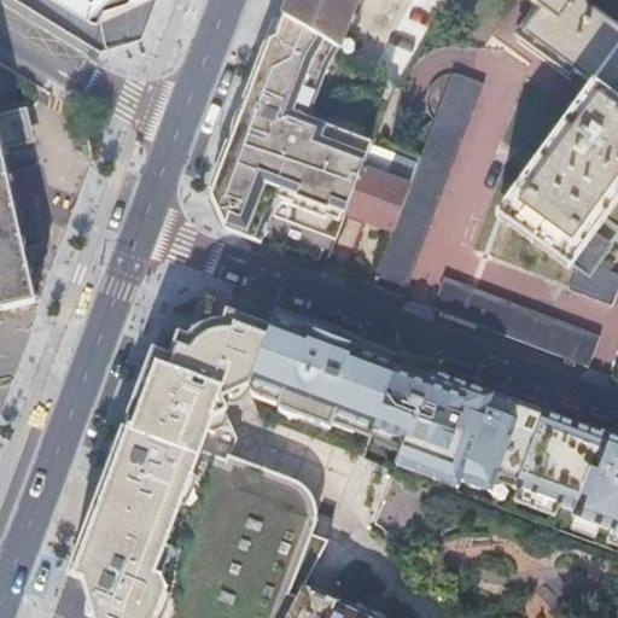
[(89,0),(52,0),(88,22),(110,0),(94,0),(93,1),(89,0)]
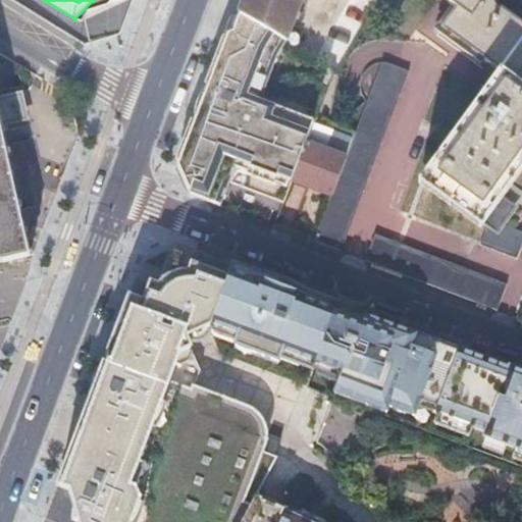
[(248,0),(241,18),(285,45),(304,0),(248,0)]
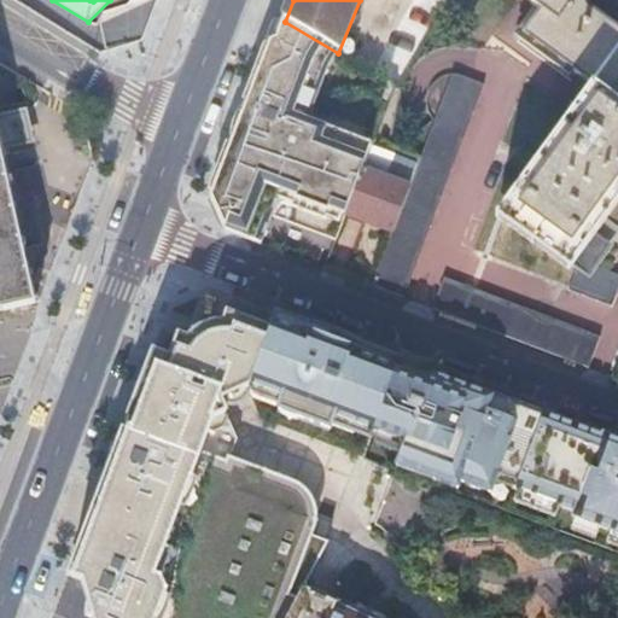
[(595,87),(617,104),(617,28),(616,28),(614,27),(578,0),(525,0),(543,12),(526,38),(579,76),(595,87)]
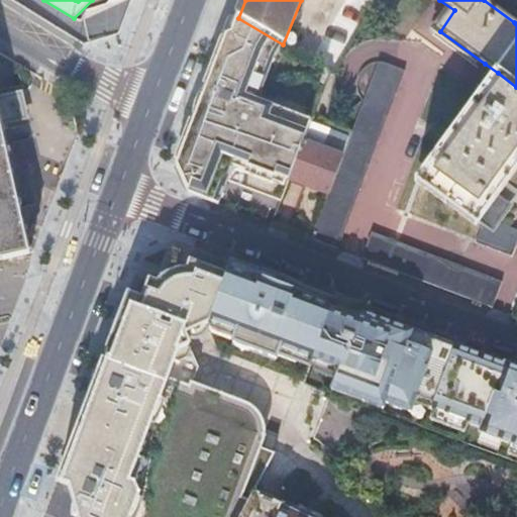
[(271,86),(286,46),(283,44),(238,18),(236,24),(241,25),(229,56),(221,53),(216,67),(220,69),(181,174),(188,195),(217,206),(227,183),(232,185),(271,86)]
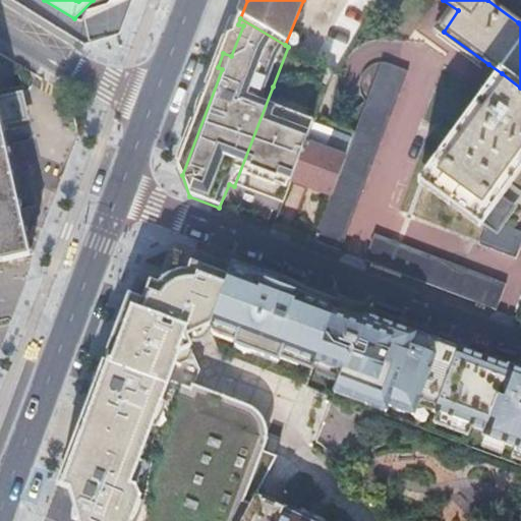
[(326,95),(334,73),(288,47),(273,87),(234,186),(283,205),(292,181),(305,146),(313,125),(321,108),(326,95)]
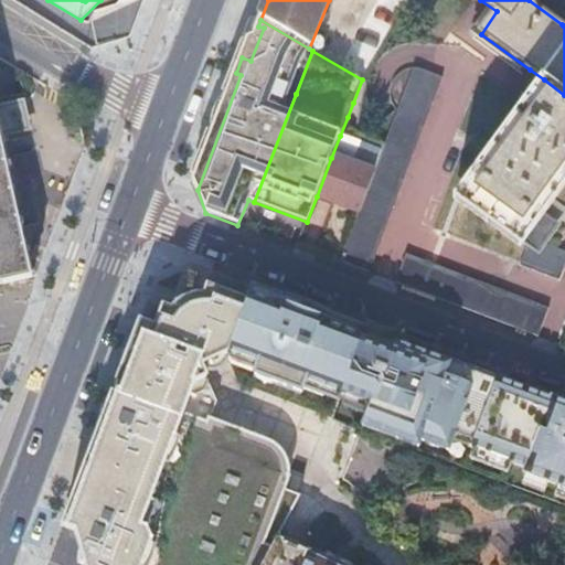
[(412,68),(382,147),(381,151),(372,173),(358,212),(339,263),(369,274),(411,161),(443,78),(412,68)]
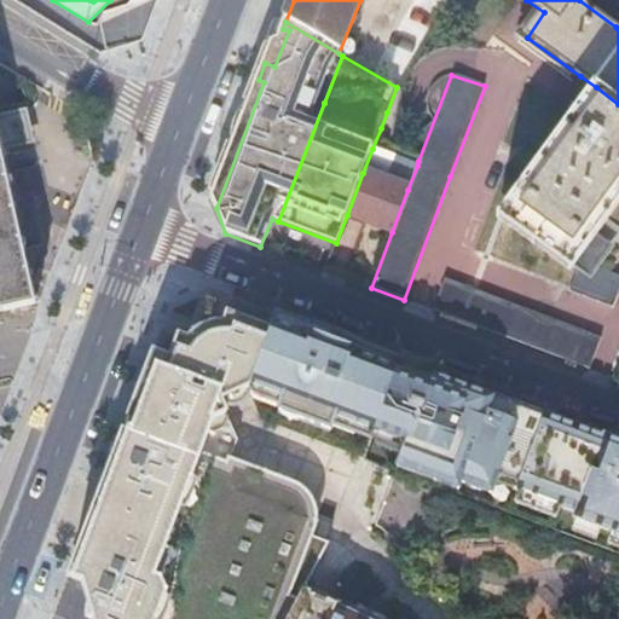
[(618,198),(618,104),(596,87),(510,207),(508,210),(576,260),(586,244),(618,198)]
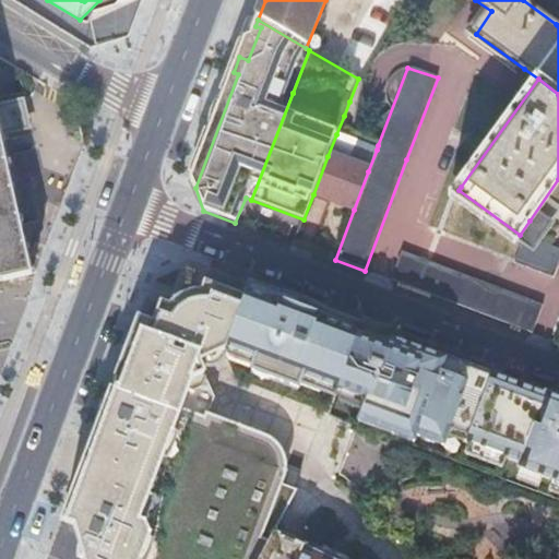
[(19,102),(0,106),(0,130),(1,134),(24,129),(19,102)]
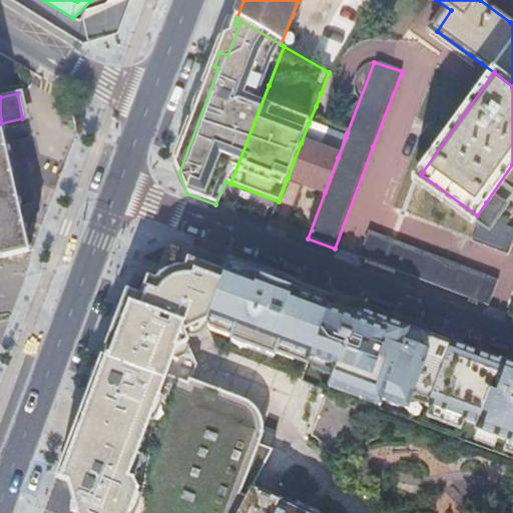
[(0,259),(30,252),(1,123),(0,119),(0,259)]
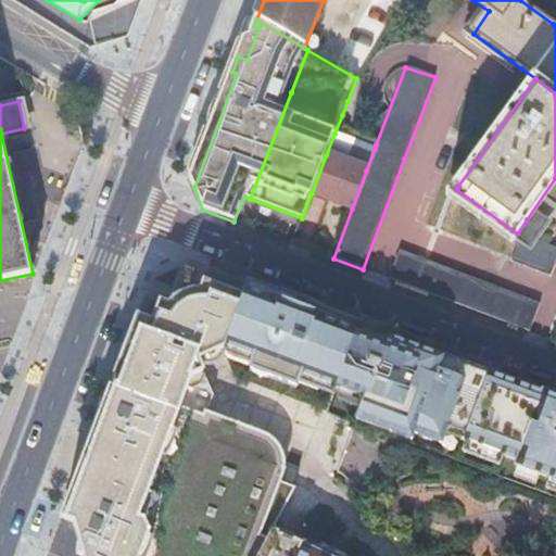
[(366,171),(375,149),(335,134),(326,155),(312,193),(352,209),(366,171)]
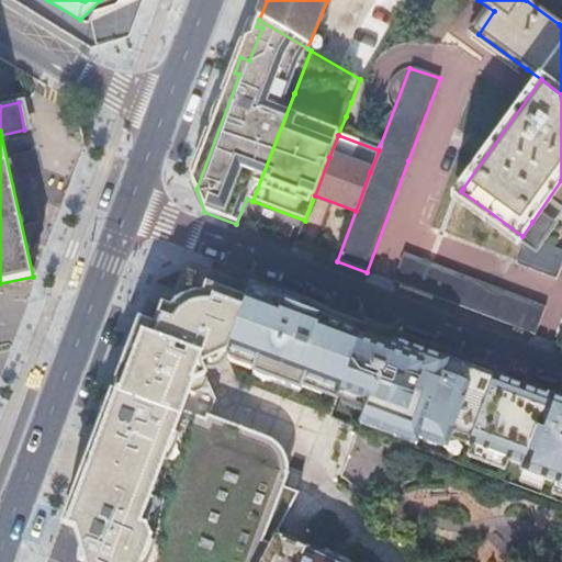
[(517,265),(555,280),(561,263),(561,251),(527,237),(517,265)]
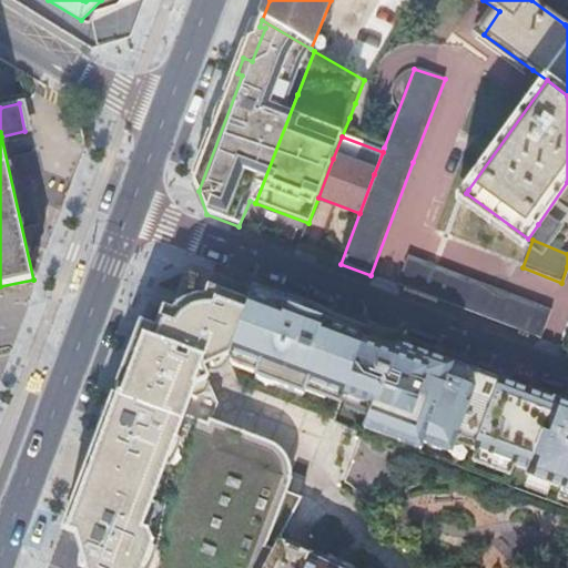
[(509,328),(540,340),(551,311),(408,257),(397,285),(509,328)]
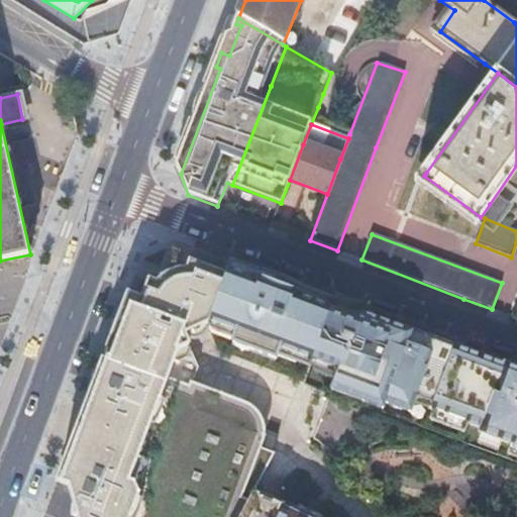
[(223,475),(253,488),(272,454),(260,450),(263,441),(264,435),(264,426),(260,417),(252,409),(244,405),(192,386),(198,369),(186,341),(199,336),(209,332),(208,328),(209,325),(235,335),(233,340),(251,347),(249,351),(276,362),(278,357),(280,351),(298,358),(312,364),(319,345),(335,303),(231,263),(225,277),(190,264),(189,267),(182,265),(175,265),(169,267),(162,271),(156,277),(152,281),(151,284),(148,282),(141,301),(127,295),(120,314),(127,317),(120,336),(113,333),(105,352),(109,354),(106,364),(102,363),(99,370),(62,469),(178,513),(187,489),(189,490),(223,475)]
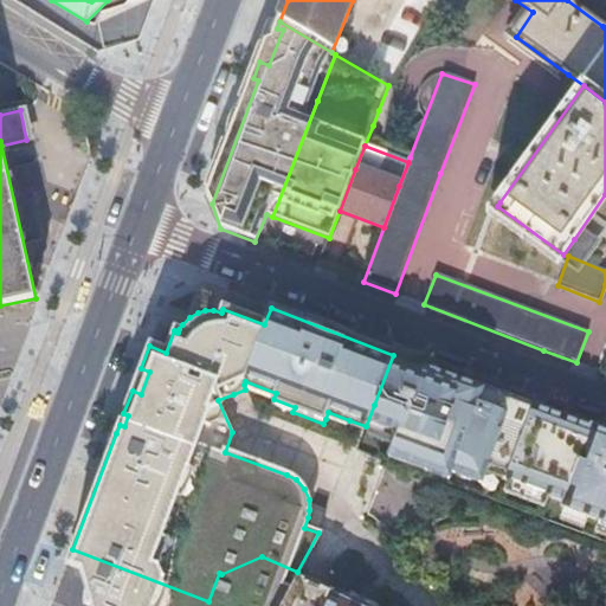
[(393,355),(374,405),(366,426),(371,429),(397,438),(393,447),(388,459),(430,476),(446,432),(466,382),(393,355)]
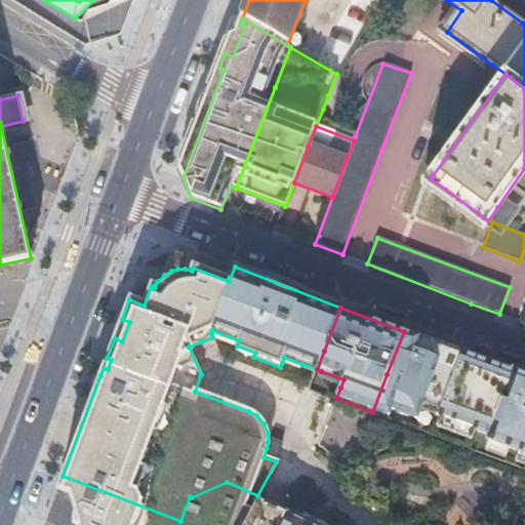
[(129,322),(122,319),(118,331),(115,338),(122,341),(129,322)]
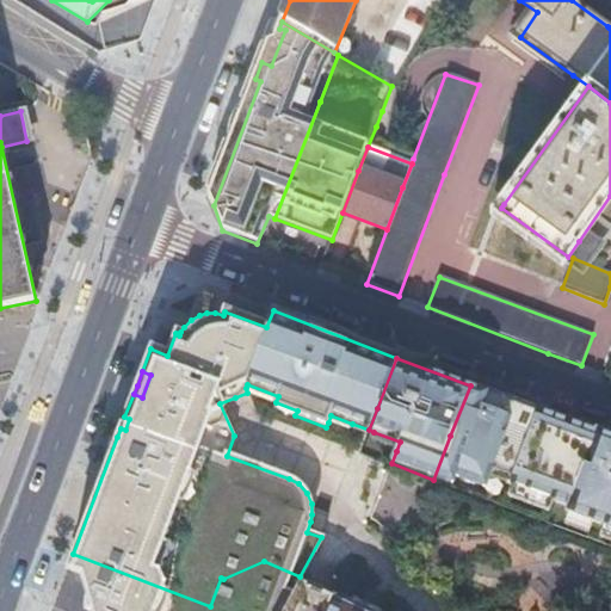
[(246,388),(247,393),(276,403),(276,402),(278,396),(247,384),(246,388)]
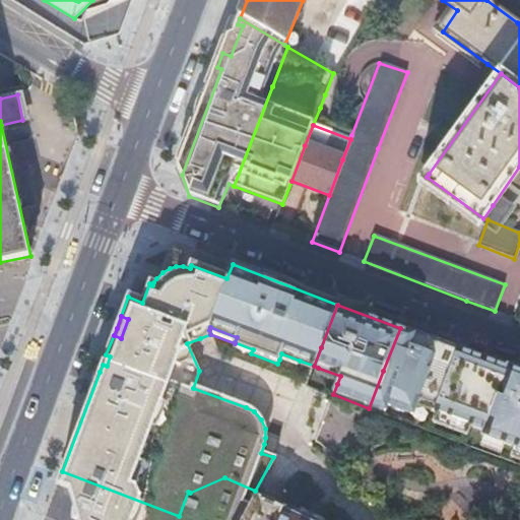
[(400,328),(369,408),(380,412),(382,407),(408,417),(412,404),(436,413),(444,393),(442,392),(458,350),(400,328)]
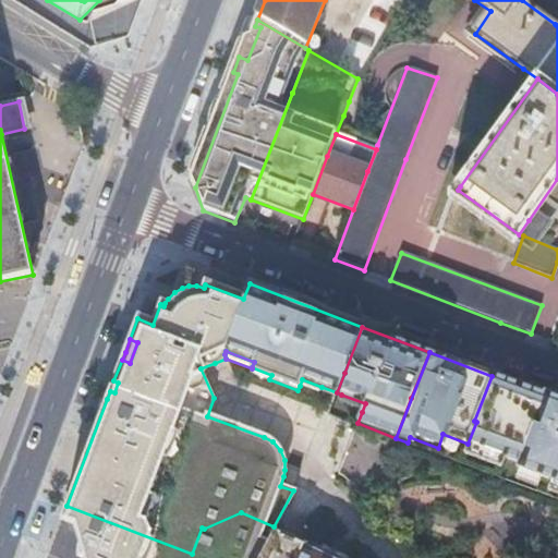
[(252,367),(252,368),(251,372),(254,373),(253,375),(262,378),(268,380),(269,379),(271,375),(252,367)]
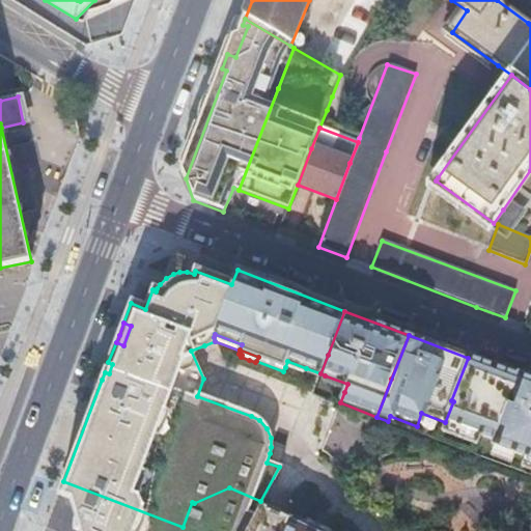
[(453,401),(445,422),(447,423),(481,436),(495,441),(494,446),(496,447),(516,455),(526,458),(530,460),(530,382),(512,374),(468,358),(451,400),(453,401)]
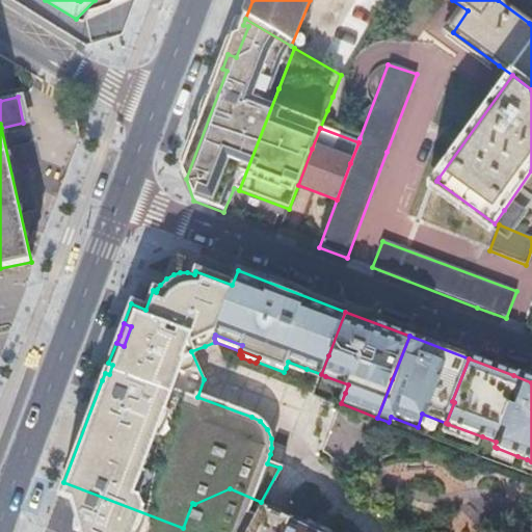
[(288,362),(286,368),(304,375),(307,369),(288,362)]
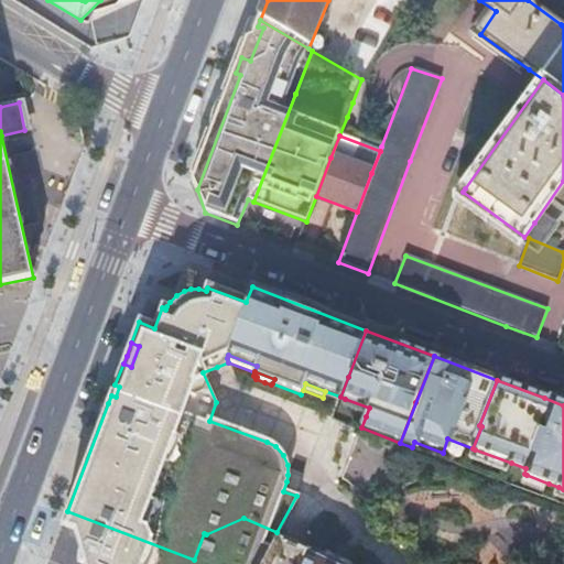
[(369,408),(345,399),(342,408),(366,416),(369,408)]
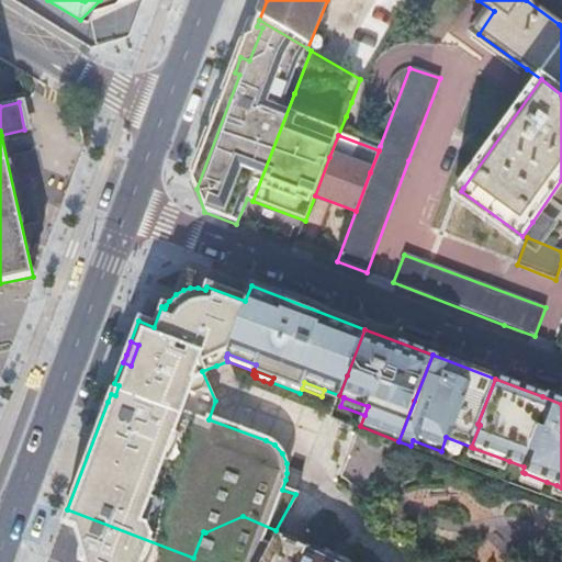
[(509,461),(473,448),(469,458),(506,472),(509,461)]
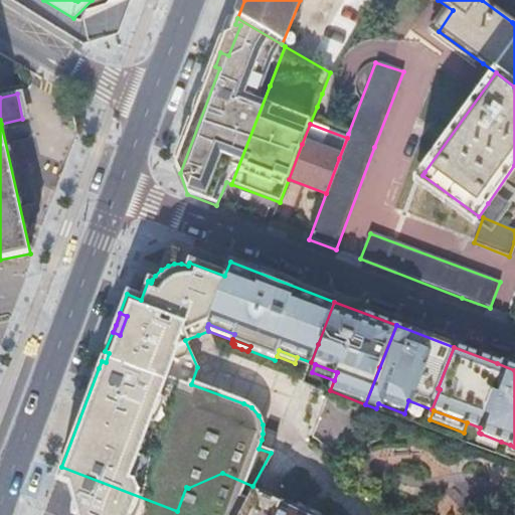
[(501,442),(481,434),(477,443),(497,451),(501,442)]
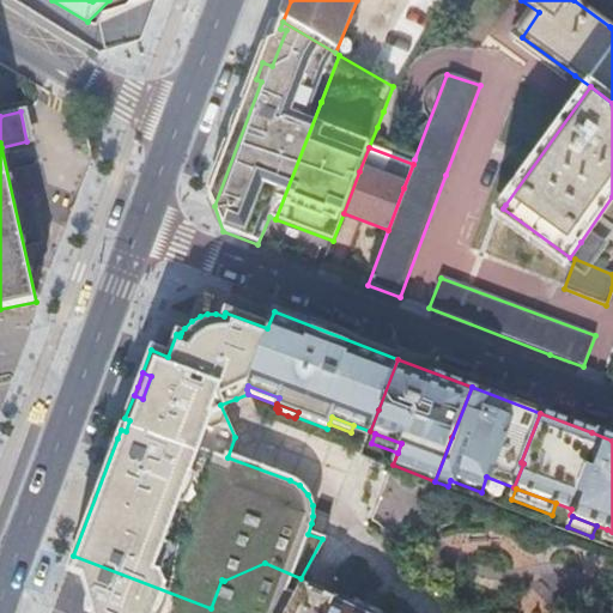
[(284,612),(296,588),(301,578),(265,563),(224,581),(222,580),(211,608),(73,556),(66,572),(82,578),(87,600),(86,601),(85,602),(84,605),(84,606),(84,607),(84,610),(84,611),(84,612),(284,612)]
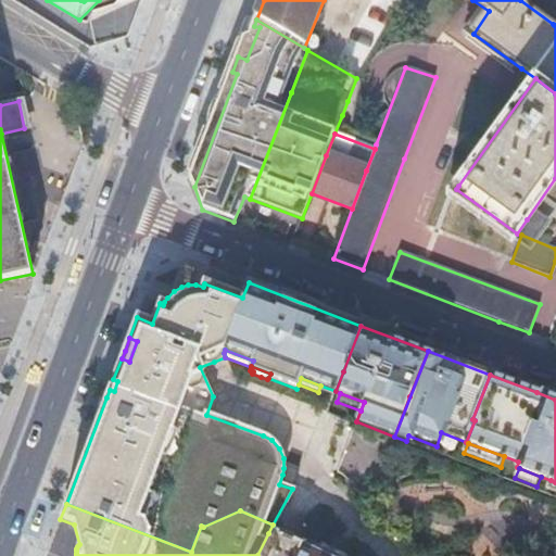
[(302,539),(273,525),(268,533),(298,547),(302,540),(302,539)]
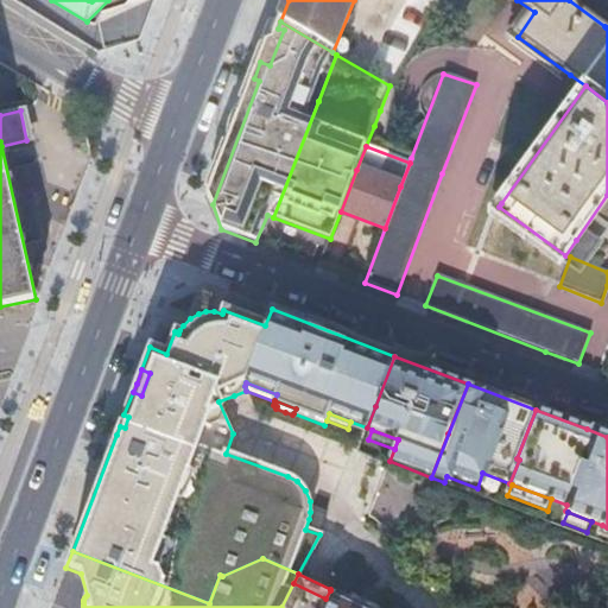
[(321,607),(325,599),(293,583),(282,607),(321,607)]
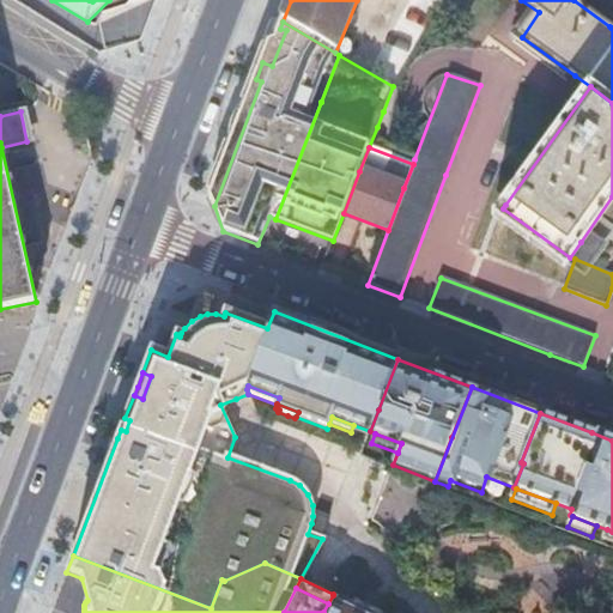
[(364,612),(351,606),(352,605),(333,595),(328,604),(323,612),(364,612)]
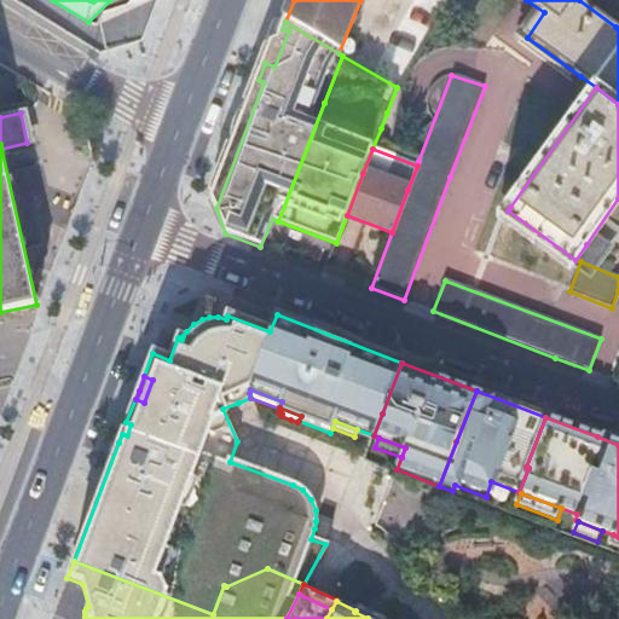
[(383,618),(358,606),(356,611),(354,612),(368,618),(383,618)]
